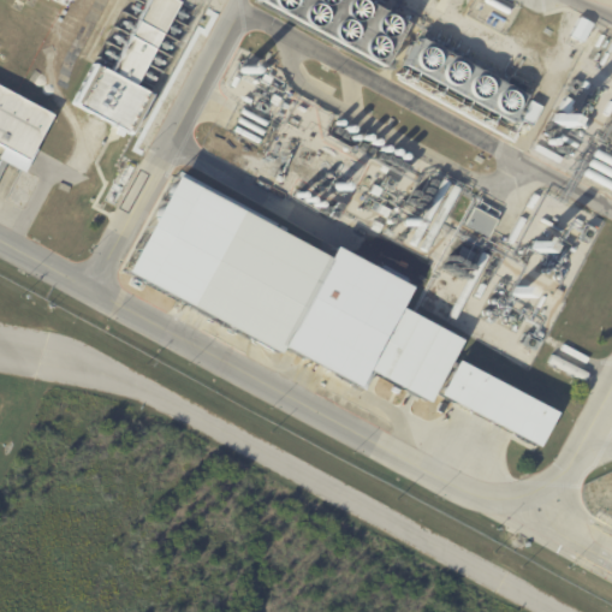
[(182,0),(138,83),(155,91),(134,132),(76,101),(97,61),(113,70),(149,0),(182,0)]
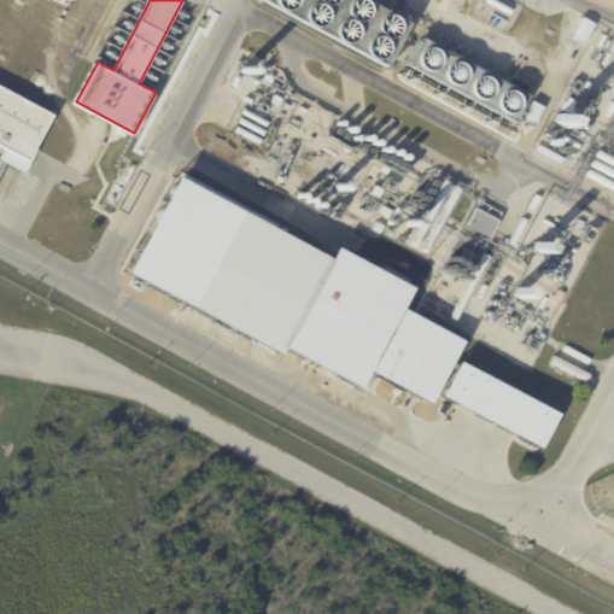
[(598,22),(589,40),(576,33),(585,13),(598,21),(598,22)]
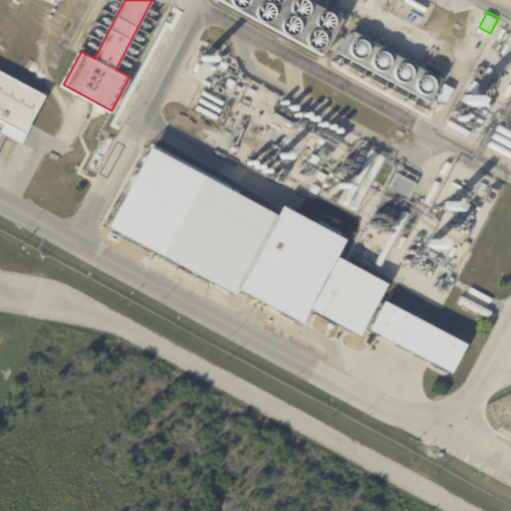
[(32,121),(33,121),(22,142),(1,130),(6,120),(0,116),(0,68),(47,94),(32,121)]
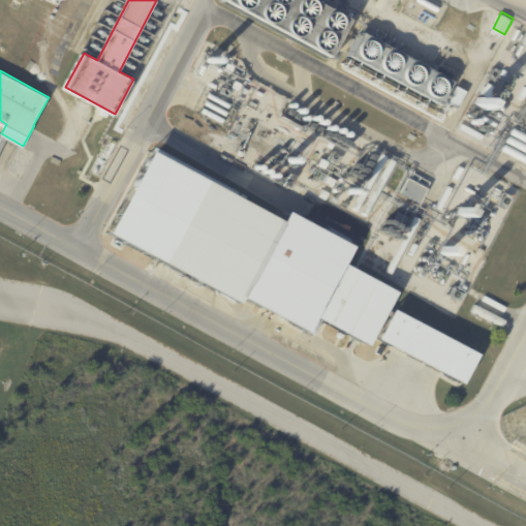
[(491,96),(481,90),(485,83),(488,85),(490,81),(496,85),(493,89),(495,90),(491,96)]
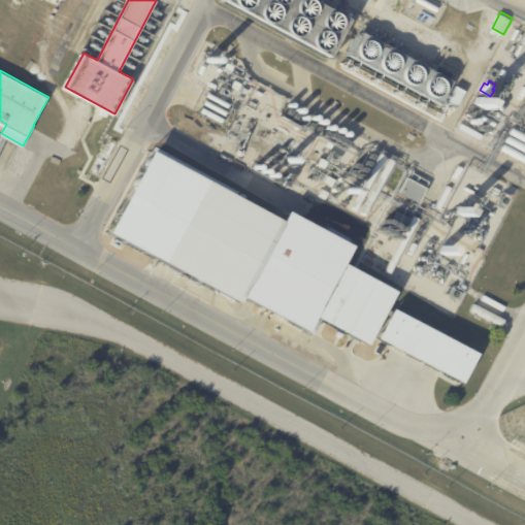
[(118,141),(110,157),(105,155),(113,139),(118,141)]
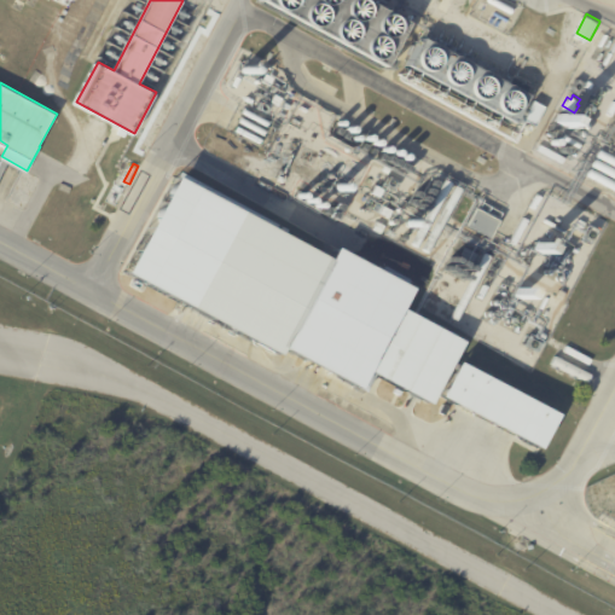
[(278,164),(293,173),(289,180),(274,173),(278,164)]
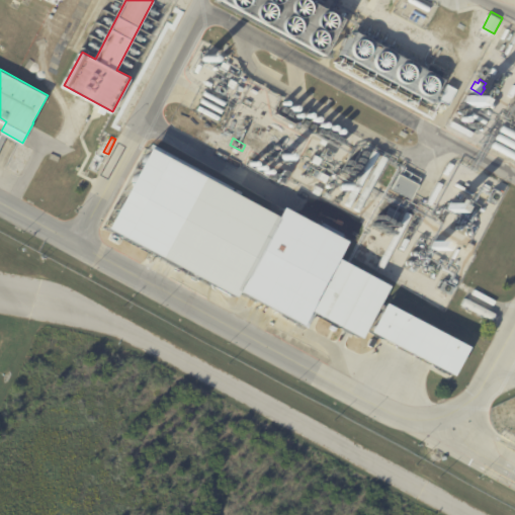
[(238,193),(279,215),(236,294),(123,235),(167,155),(238,193)]
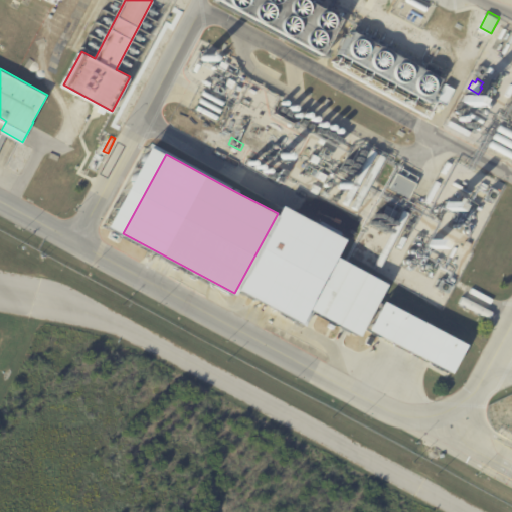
[(315,160),(318,154),(324,157),(321,163),(315,160)]
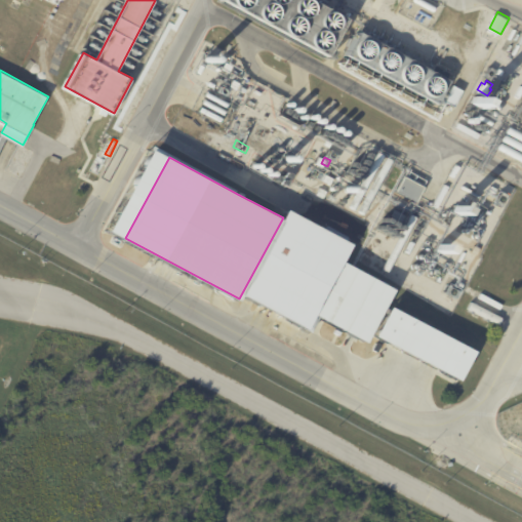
[(402,191),(409,176),(430,188),(422,202),(402,191)]
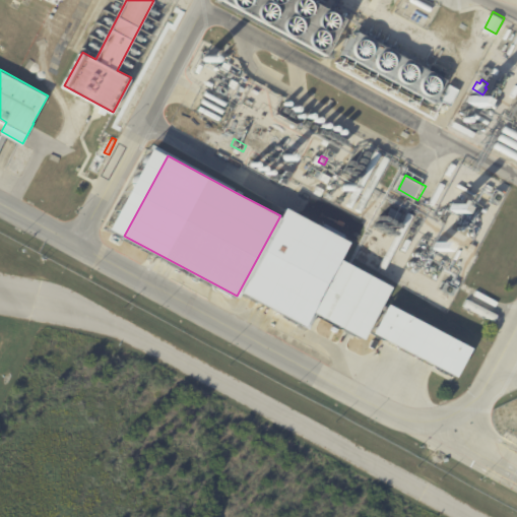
[(320,185),(327,189),(323,195),(317,191),(320,185)]
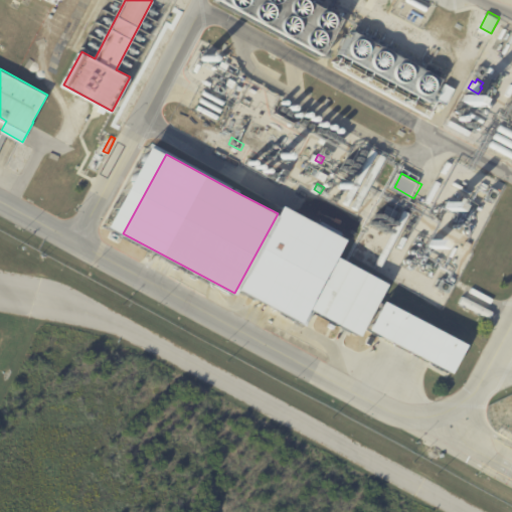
[(469,240),(474,243),(471,249),(466,246),(469,240)]
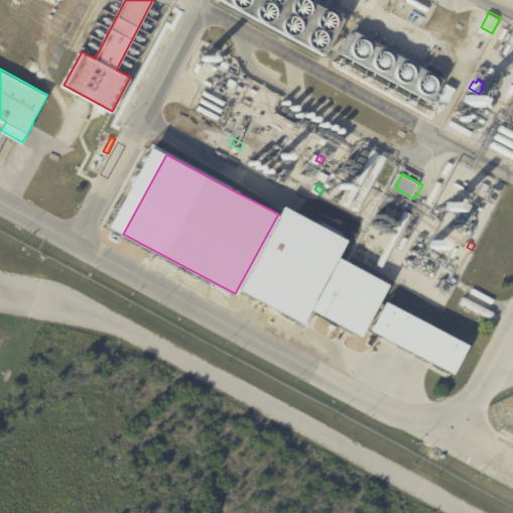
[(329,317),(341,294),(327,287),(342,259),(374,276),(346,329),(329,319),(329,317)]
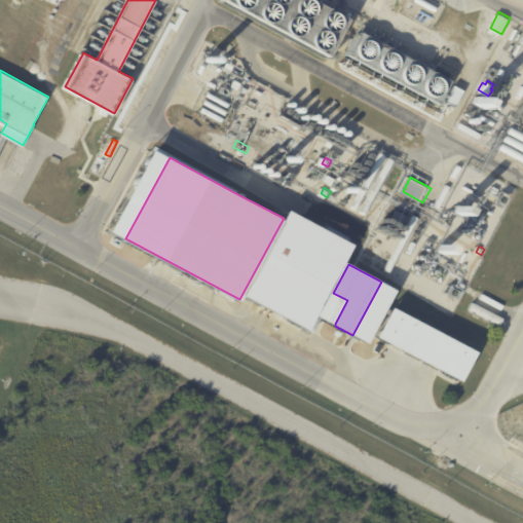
[(290,316),(264,303),(278,275),(304,289),(290,316)]
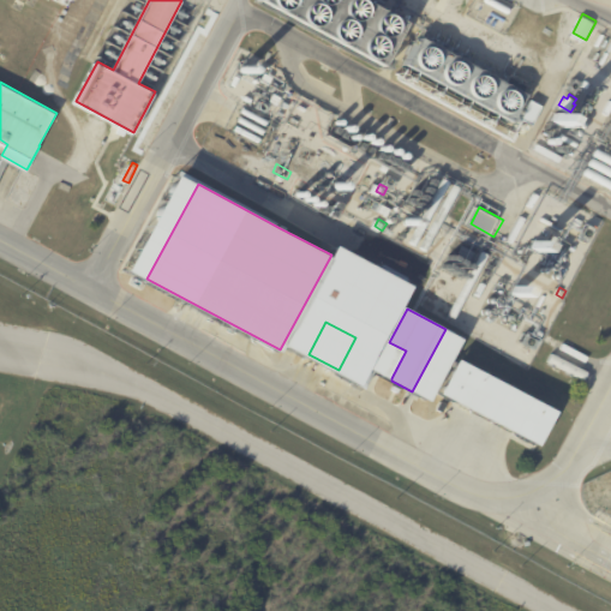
[(304,347),(297,343),(305,328),(315,333),(306,347),(307,347),(307,348),(304,347)]
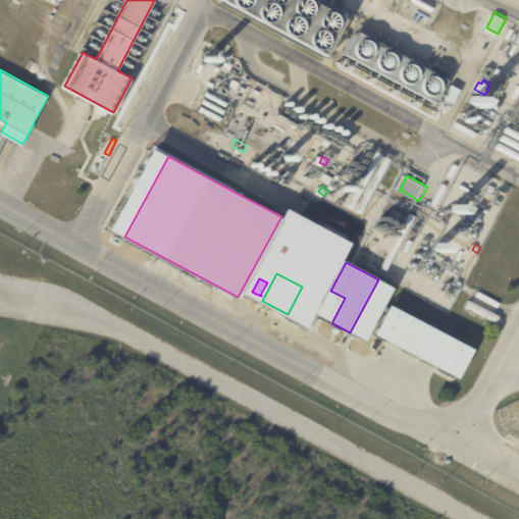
[(470,345),(385,304),(371,333),(456,375),(470,345)]
